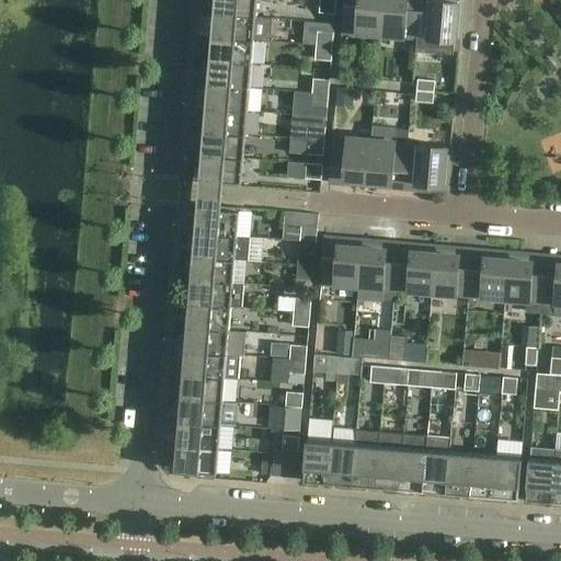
[(214,0),(214,13),(255,16),(256,0),(214,0)]
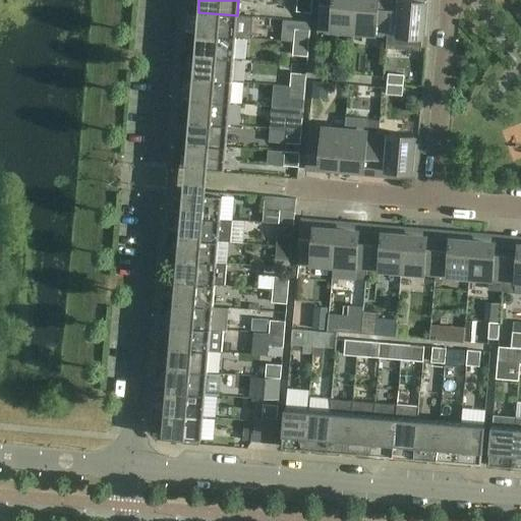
[(311,0),(296,0),(296,11),(311,13),(311,0)]
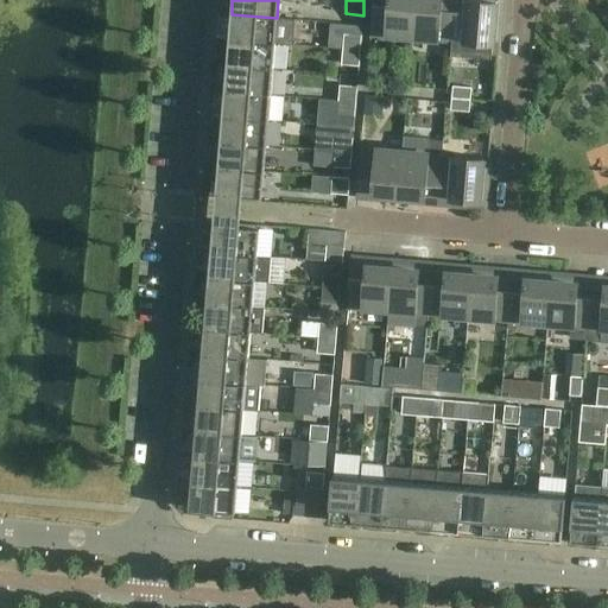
[(412,37),(415,0),(387,0),(387,13),(373,12),(371,33),(412,37)]
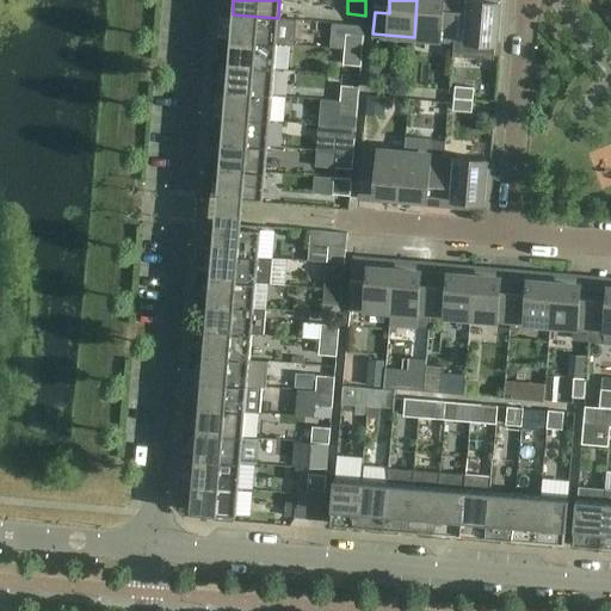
[(417,0),(414,37),(440,39),(440,38),(454,39),(456,19),(443,18),(444,0),(417,0)]
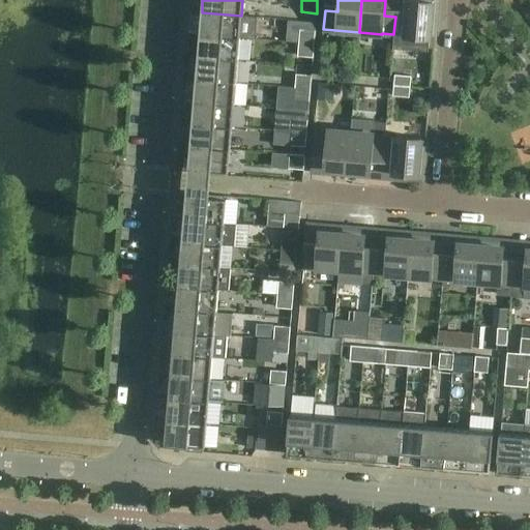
[(432,0),(408,0),(407,18),(395,17),(393,34),(405,35),(405,36),(430,38),(430,35),(435,36),(436,19),(431,19),(432,0)]
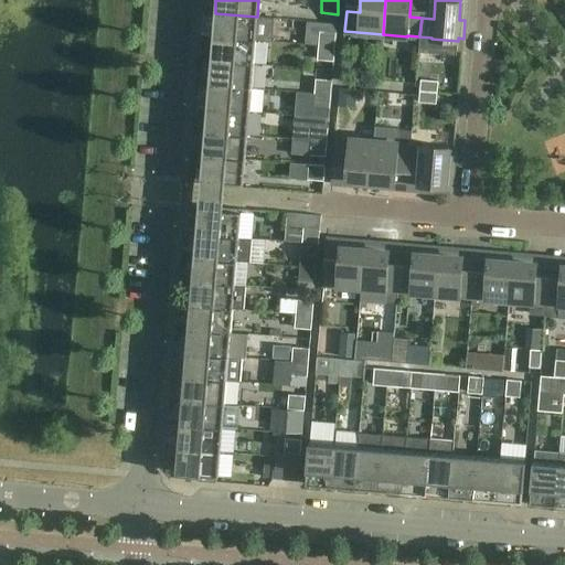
[(255,40),(257,17),(215,13),(213,36),(255,40)]
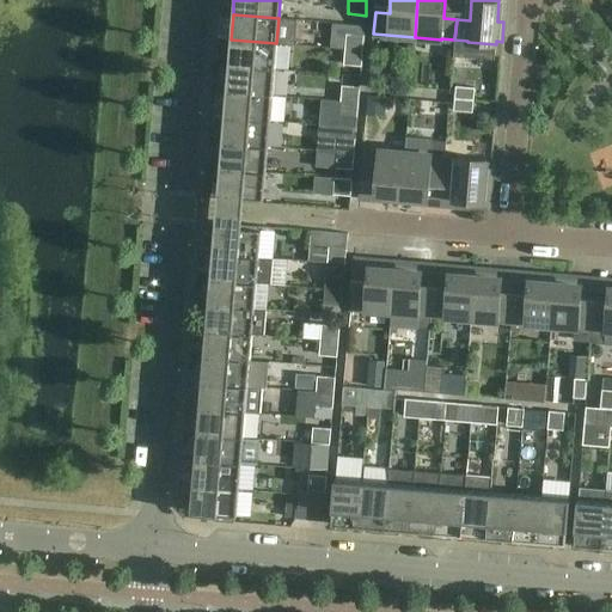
[(344,49),(362,51),(363,36),(346,34),(344,49)]
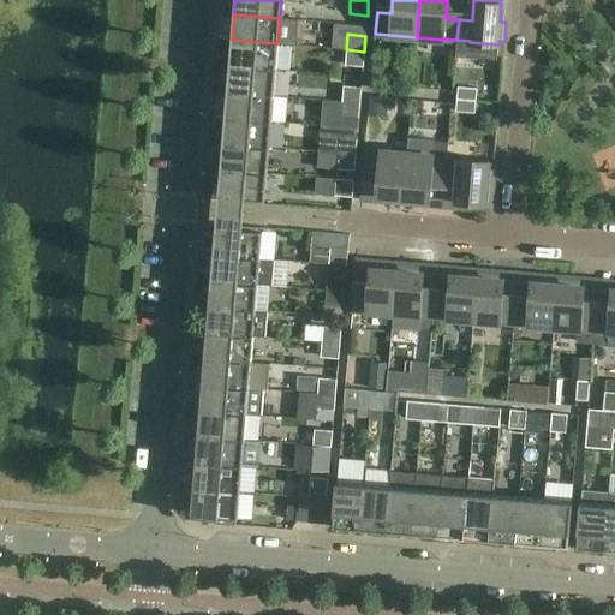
[(275,70),(278,43),(232,40),(230,66),(275,70)]
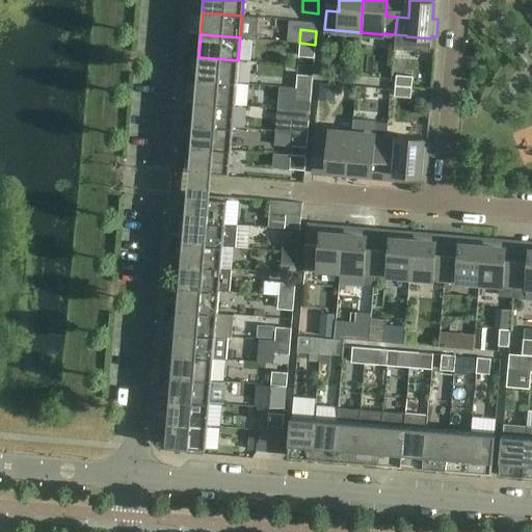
[(398,53),(429,54),(429,42),(399,41),(398,53)]
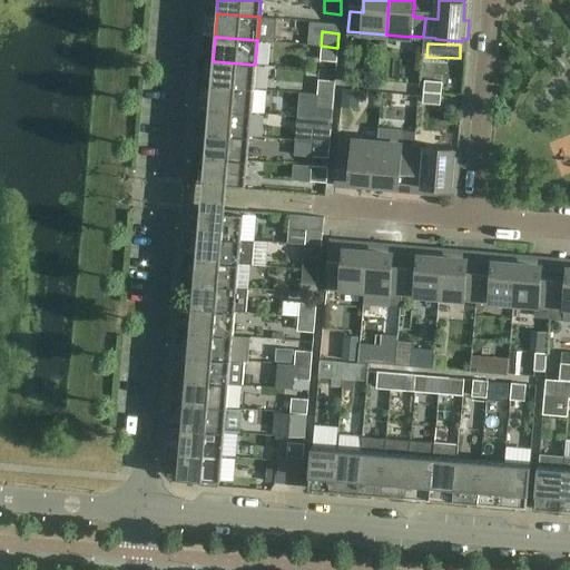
[(337,48),(321,46),(320,60),(336,62),(337,48)]
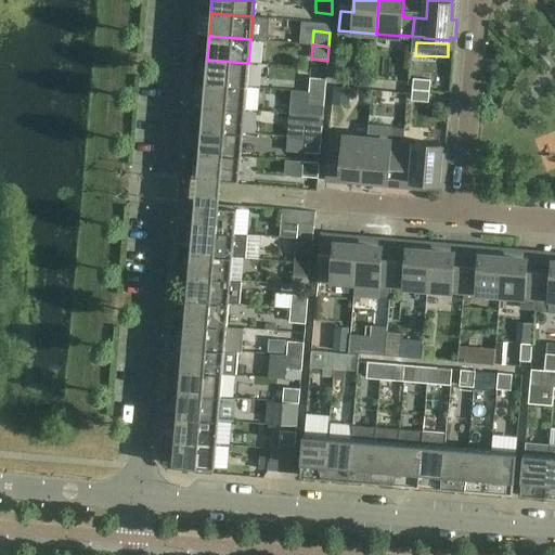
[(247,87),(248,63),(207,60),(205,82),(247,87)]
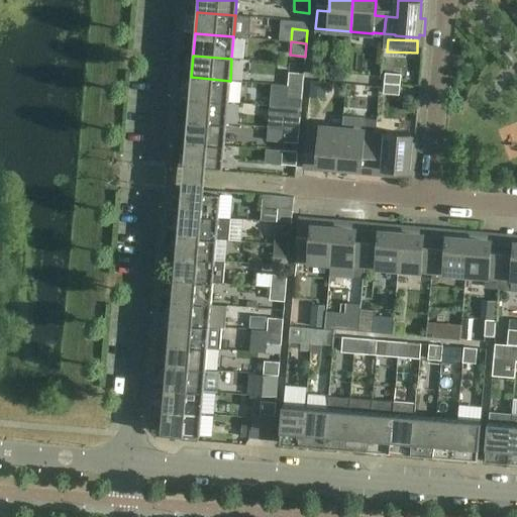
[(287,85),(303,87),(304,74),(289,72),(287,85)]
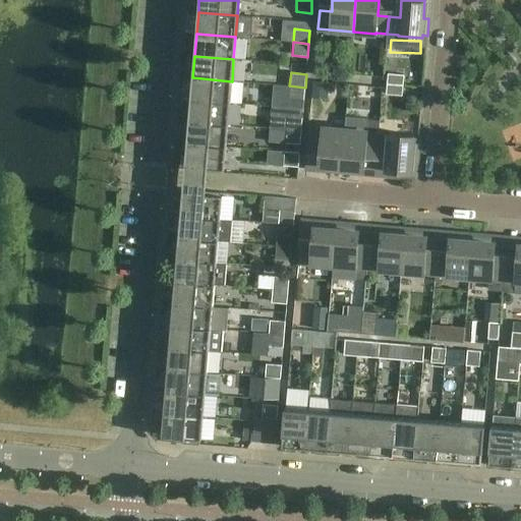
[(388,73),(387,83),(403,85),(404,75),(388,73)]
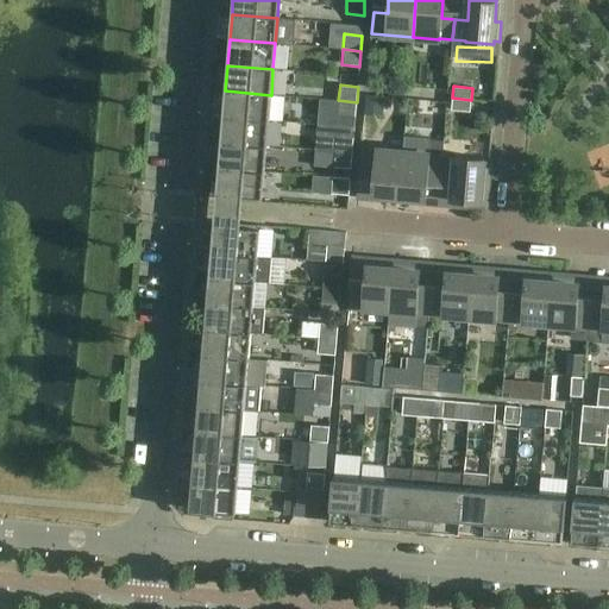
[(225,90),(223,117),(269,120),(271,95),(225,90)]
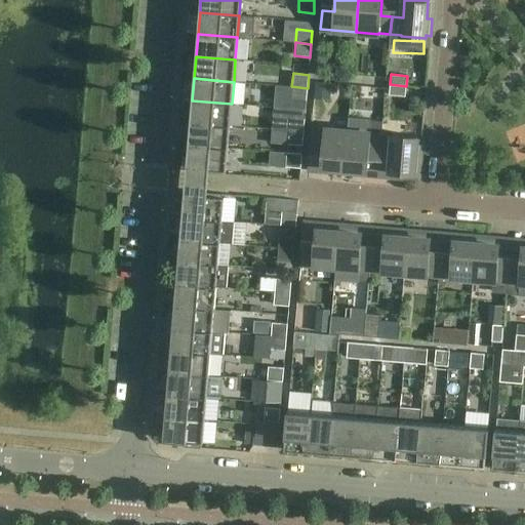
[(406,86),(390,84),(389,95),(405,96),(406,86)]
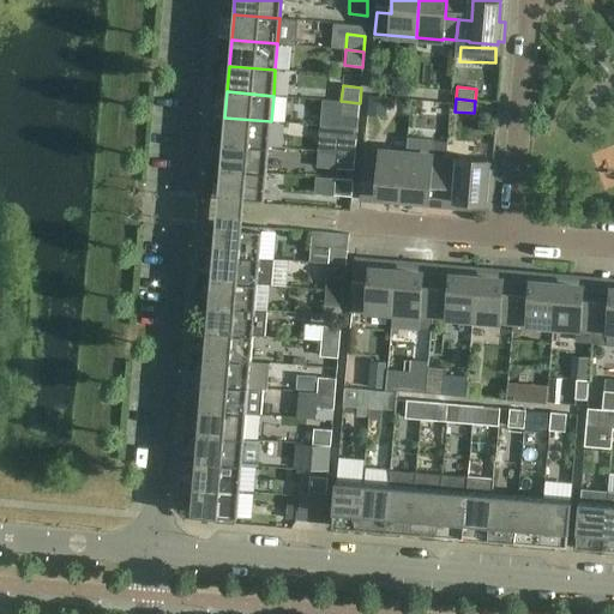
[(360,103),(341,101),(339,116),(357,119),(360,103)]
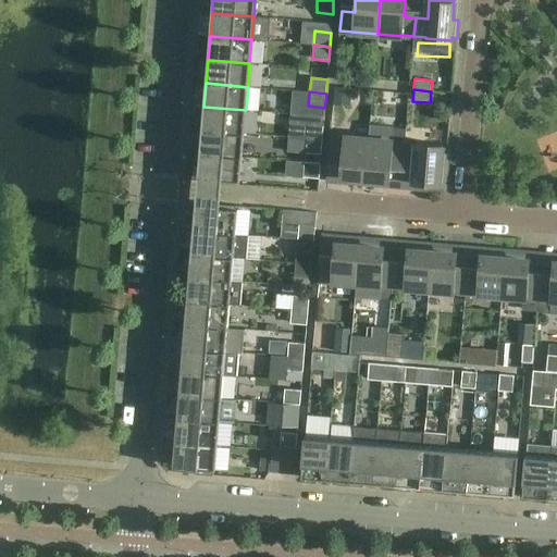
[(244,134),(246,110),(203,107),(202,130),(244,134)]
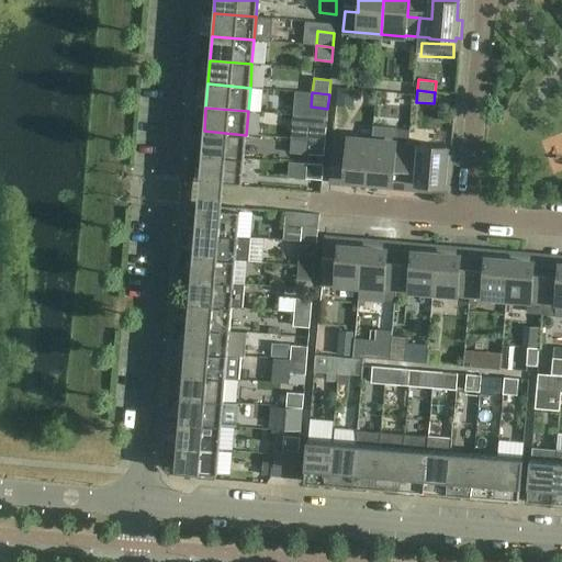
[(373,124),(372,139),(368,184),(382,186),(383,180),(393,181),(394,161),(406,163),(408,144),(409,128),(397,127),(398,126),(373,124)]
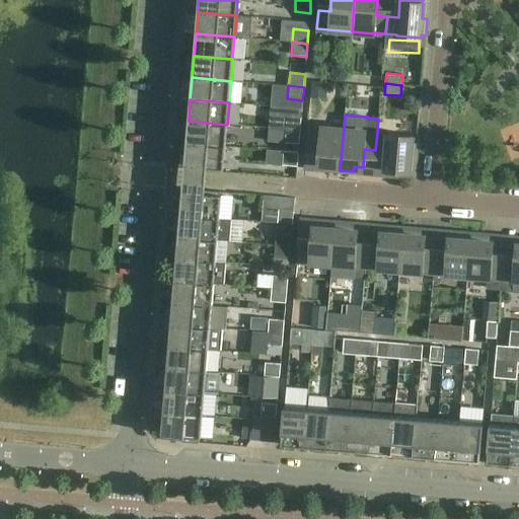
[(285,129),(300,131),(301,118),(286,116),(285,129)]
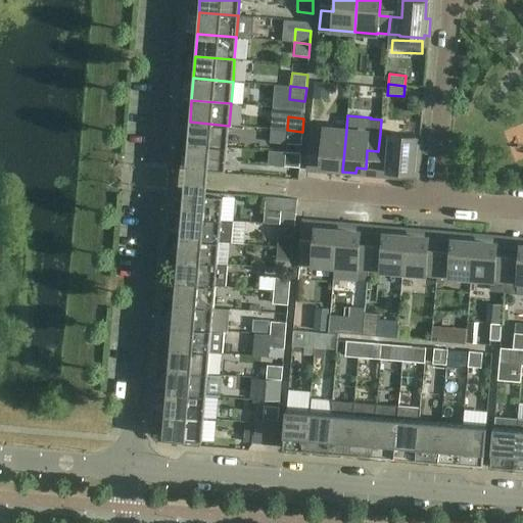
[(227,147),(229,126),(190,122),(188,144),(227,147)]
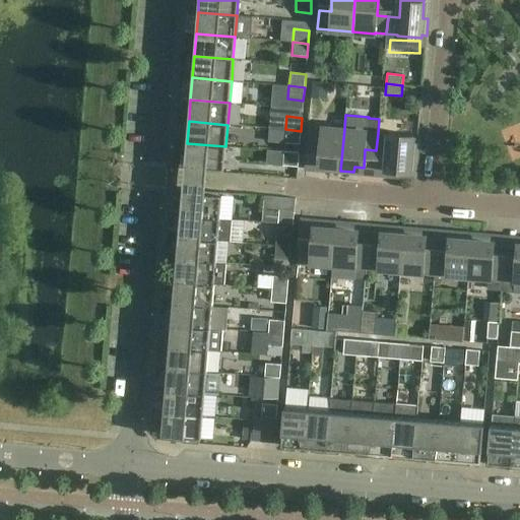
[(340,171),(344,129),(309,127),(308,144),(320,145),(318,164),(327,165),(327,170),(340,171)]
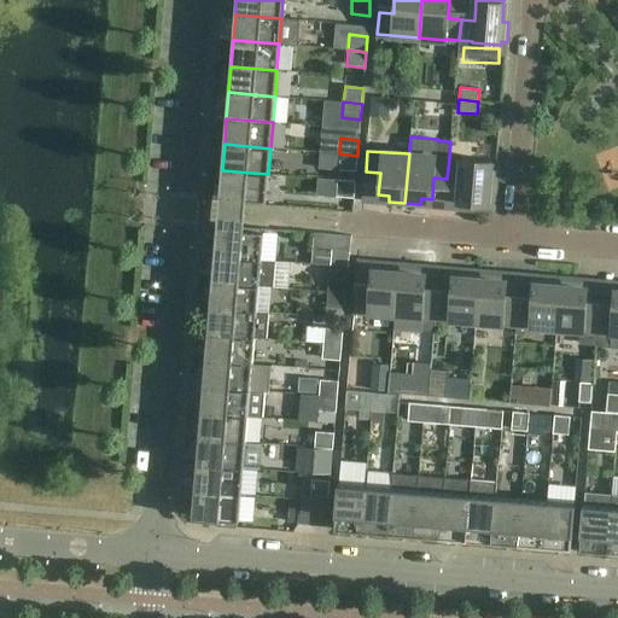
[(357,156),(339,153),(338,169),(356,172),(357,156)]
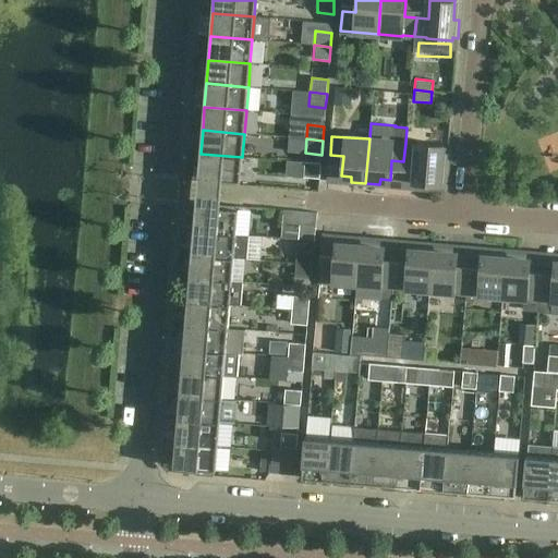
[(448,148),(443,148),(443,145),(417,143),(417,144),(405,143),(403,161),(415,162),(414,182),(424,183),(424,189),(439,190),(441,166),(447,166),(448,148)]
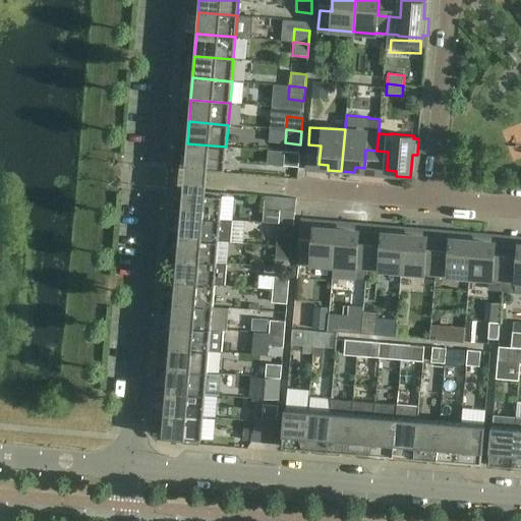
[(224,170),(226,147),(187,143),(184,181),(181,216),(220,219),(222,195),(220,195),(221,192),(206,191),(207,183),(208,172),(222,173),(222,170),(224,170)]
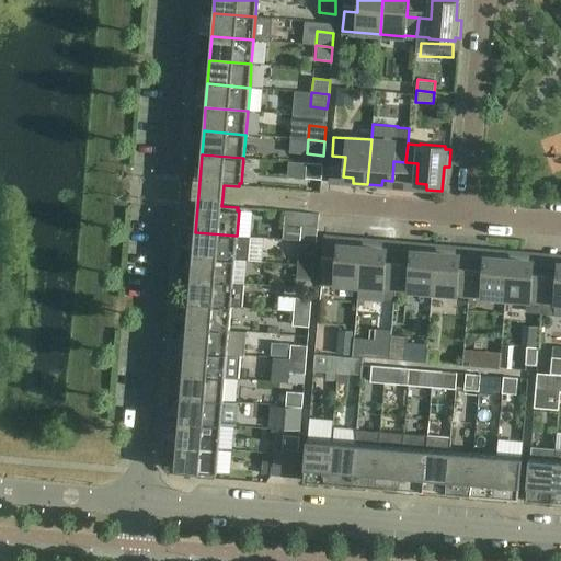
[(322,165),(306,164),(305,179),(321,180),(322,165)]
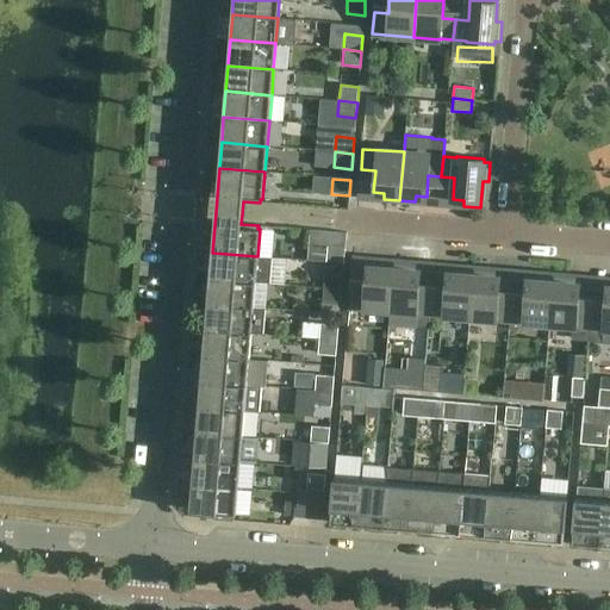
[(344,248),(327,247),(325,262),(343,263),(344,248)]
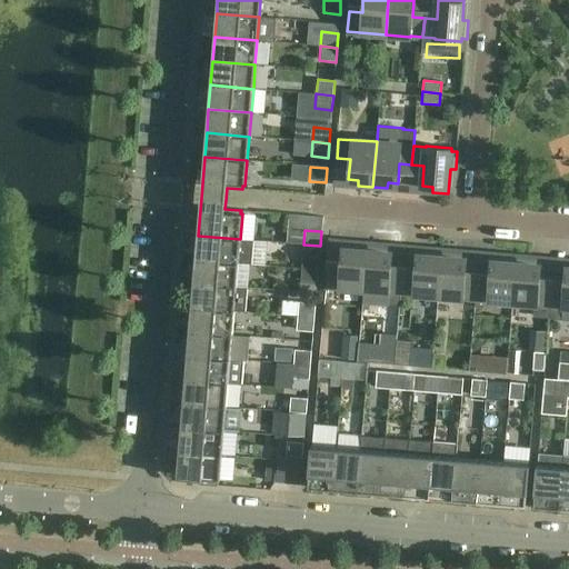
[(196,259),(238,262),(251,263),(253,240),(240,239),(198,236),(196,259)]
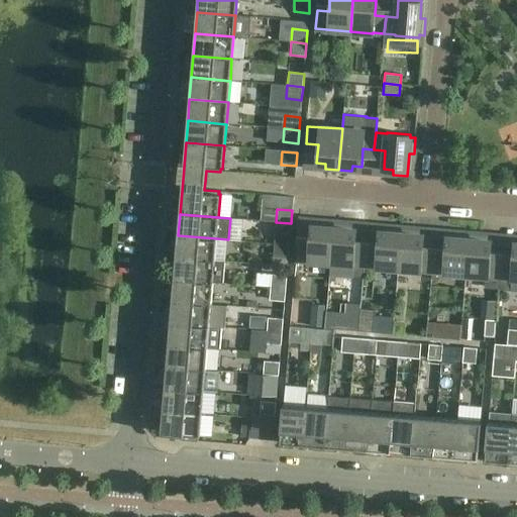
[(296,261),(330,264),(334,222),(321,221),(320,226),(311,225),(309,243),(297,242),(296,261)]
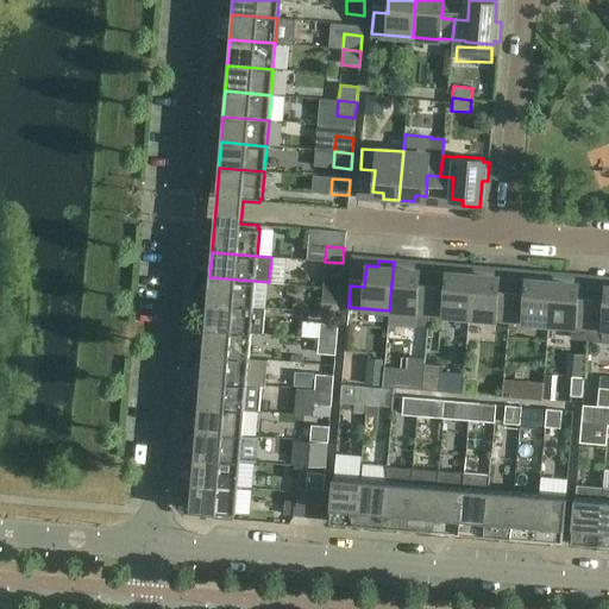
[(428,326),(429,313),(431,293),(418,292),(420,270),(408,269),(409,263),(394,262),(389,311),(388,324),(415,326),(415,325),(428,326)]
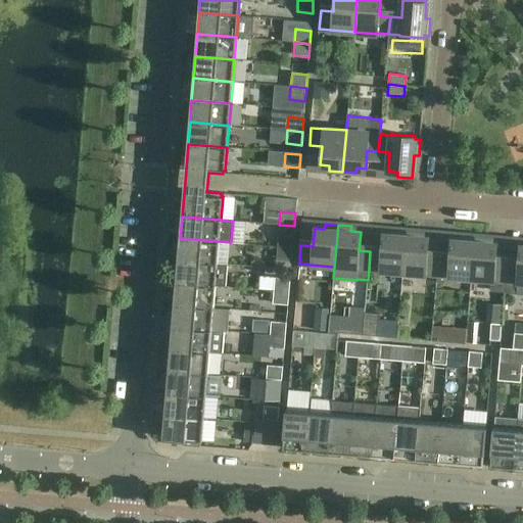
[(402,272),(407,231),(393,230),(392,234),(383,234),(381,252),(370,251),(369,269),(380,270),(402,272)]
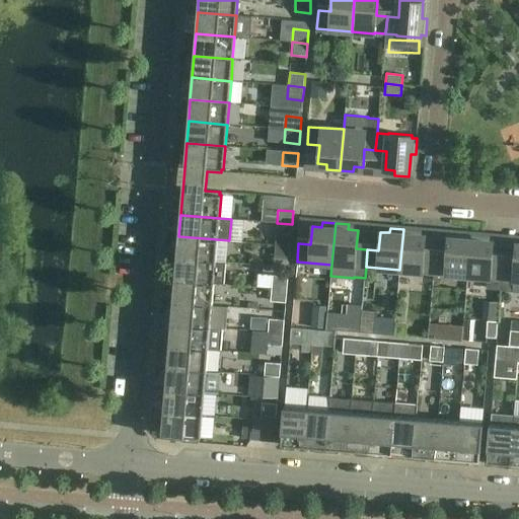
[(423,272),(434,273),(435,254),(424,253),(426,235),(416,235),(417,230),(403,229),(399,270),(423,272)]
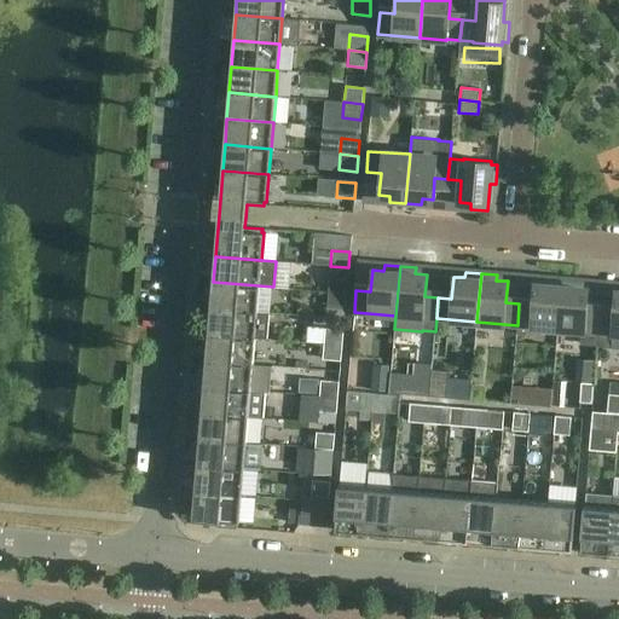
[(329,276),(328,291),(346,294),(347,277),(329,276)]
